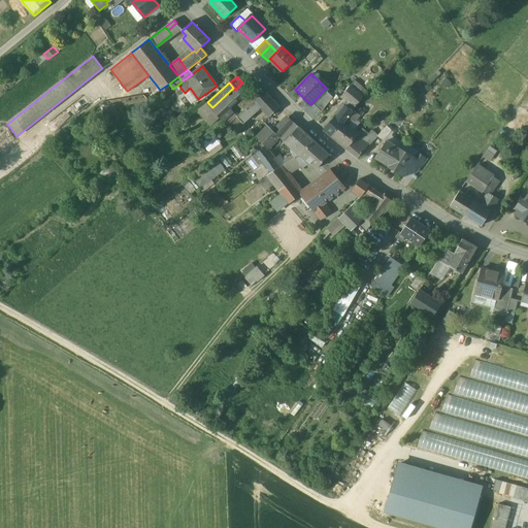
[(363,97),(350,87),(342,95),(352,103),(356,106),(363,97)]
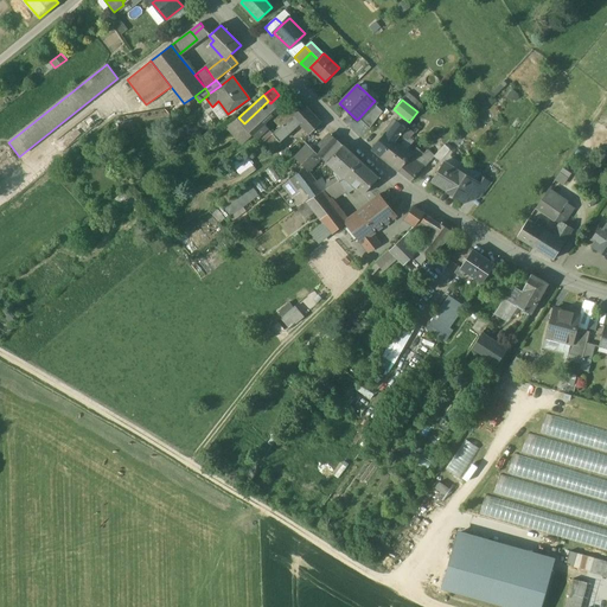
[(268,101),(244,123),(257,138),(267,129),(262,123),(269,116),(270,117),(278,110),(270,103),(268,101)]
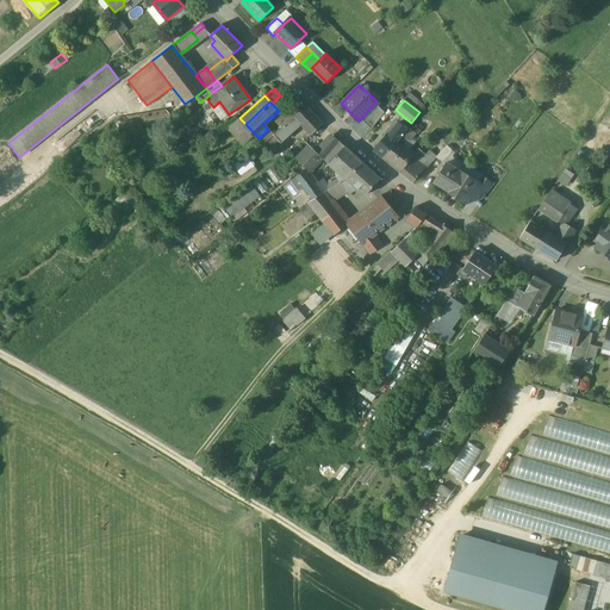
[(384,111),(374,104),(361,118),(372,128),(384,111)]
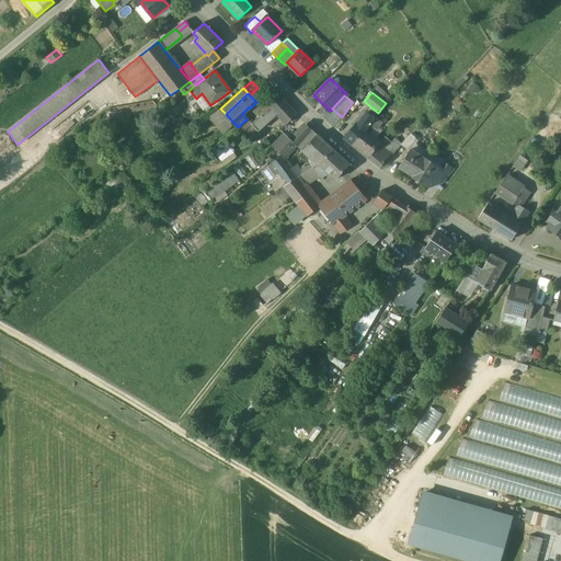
[(297,114),(282,98),(274,104),(271,107),(276,114),(286,124),(297,114)]
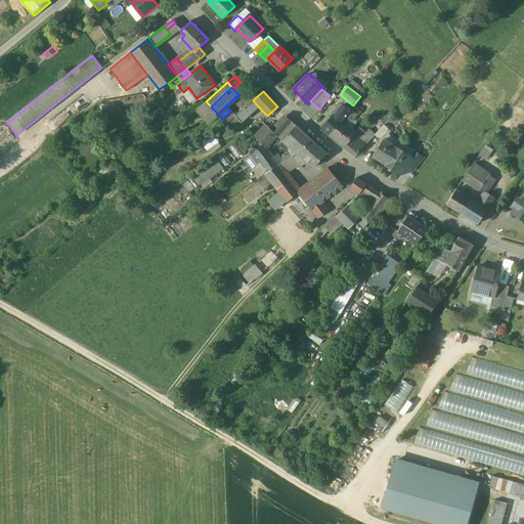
[(256,97),(251,92),(245,97),(250,103),(253,100),(256,97)]
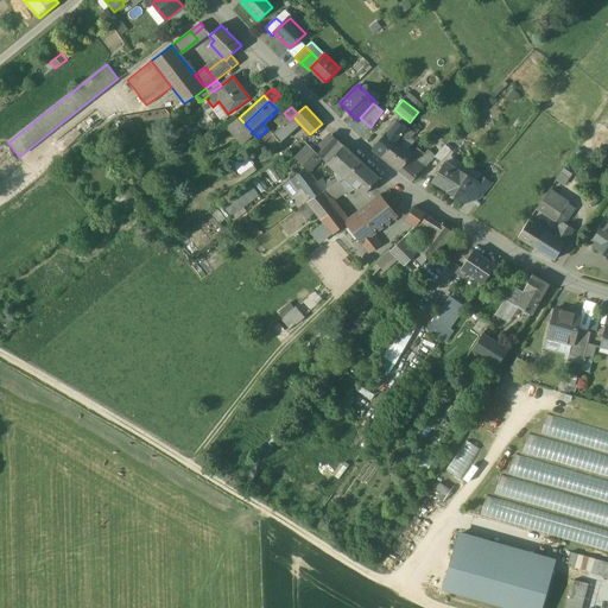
[(62,147),(102,122),(96,112),(56,137),(62,147)]
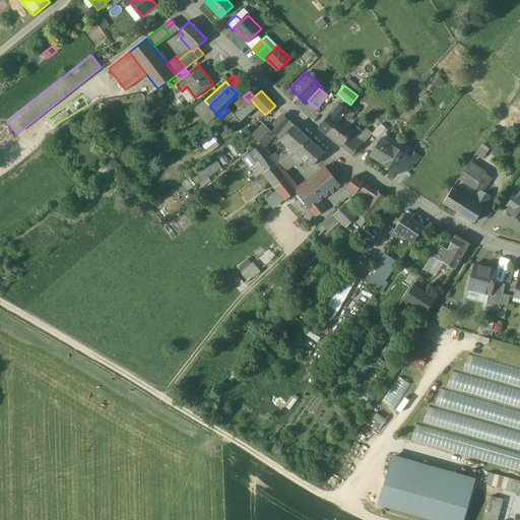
[(242,96),(236,102),(241,108),(248,103),(243,96),(242,96)]
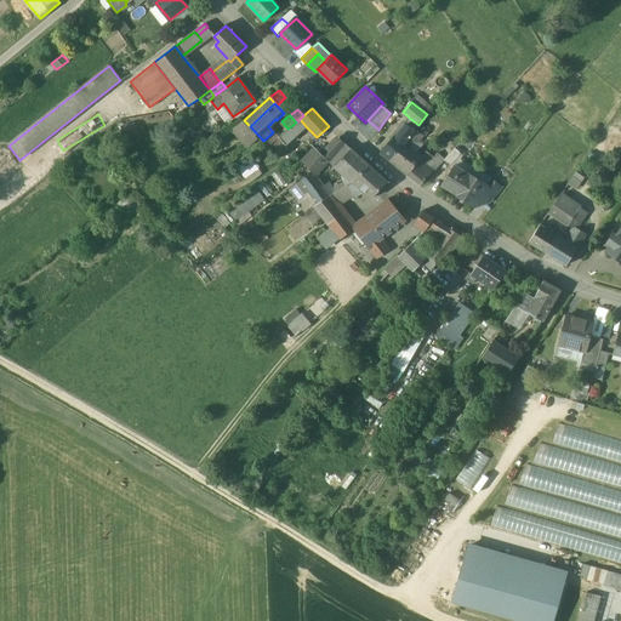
[(288,129),(279,137),(285,144),(306,126),(300,119),(296,123),(288,129)]
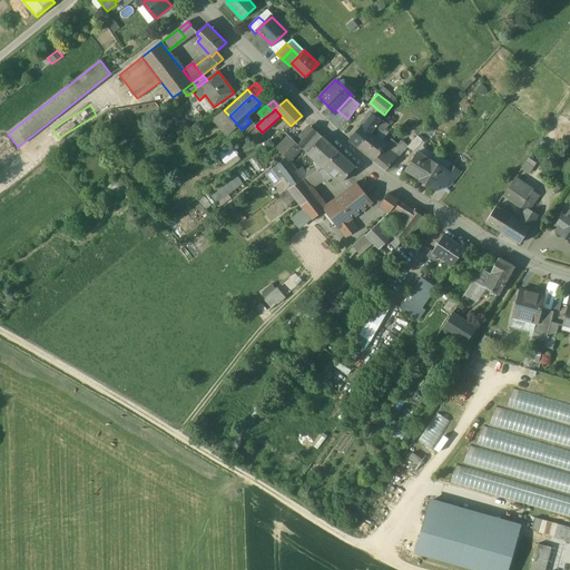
[(116,124),(126,121),(123,111),(112,114),(116,124)]
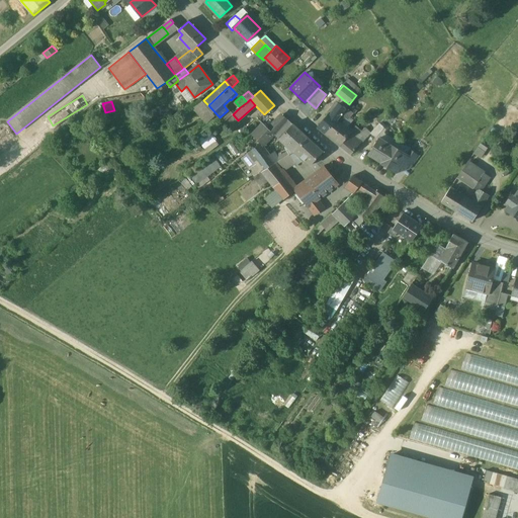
[(339,103),(329,116),(328,115),(317,127),(325,135),(336,121),(342,113),(345,108),(341,105),(339,103)]
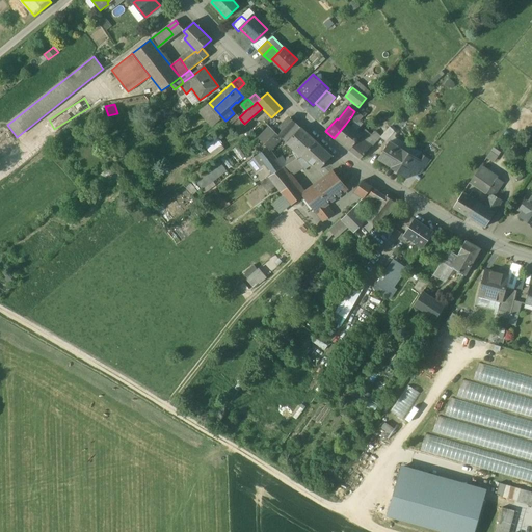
[(360,113),(355,110),(354,111),(351,116),(355,122),(357,123),(363,116),(360,113)]
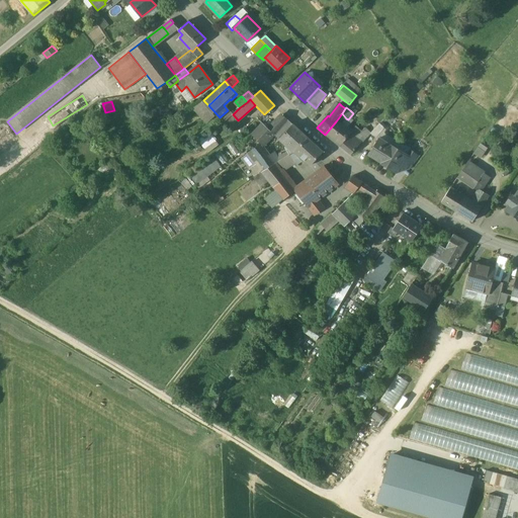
[(228,110),(220,117),(219,120),(222,124),(228,118),(233,114),(228,110)]
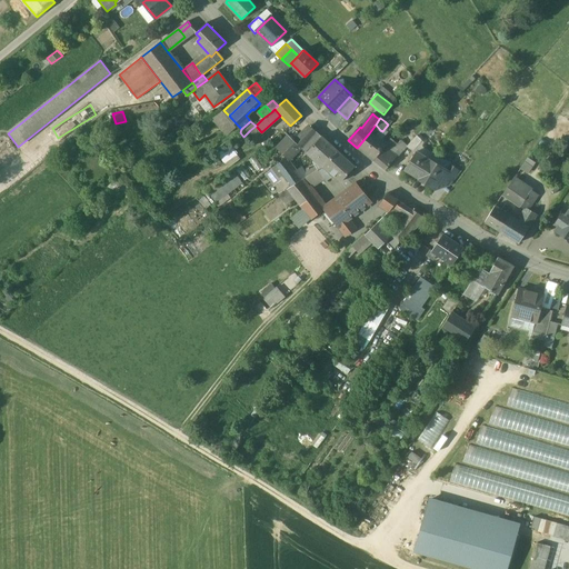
[(376,125),(369,133),(373,137),(380,130),(376,125)]
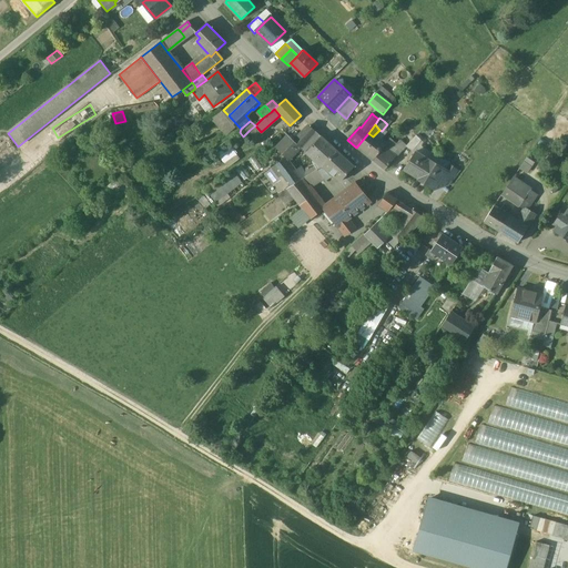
[(261,132),(255,125),(250,130),(256,138),(261,132)]
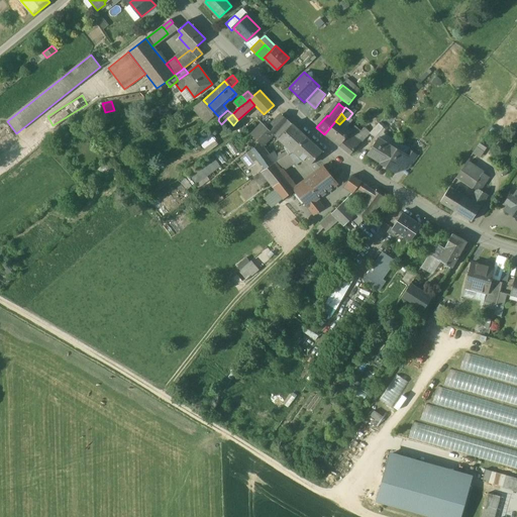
[(282,114),(272,124),(268,128),(263,123),(252,134),(264,144),(275,132),(287,119),(282,114)]
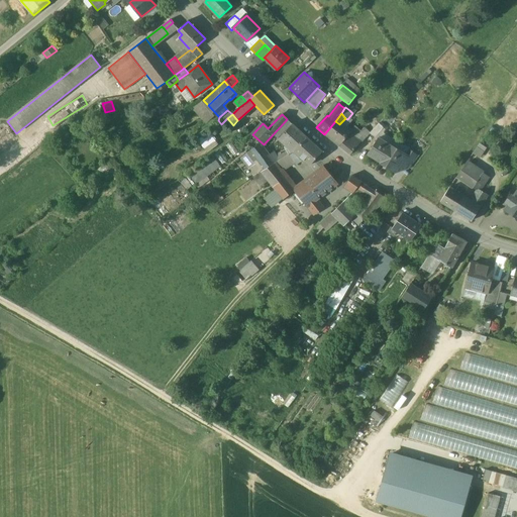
[(287,119),(275,132),(280,137),(293,124),(287,119)]
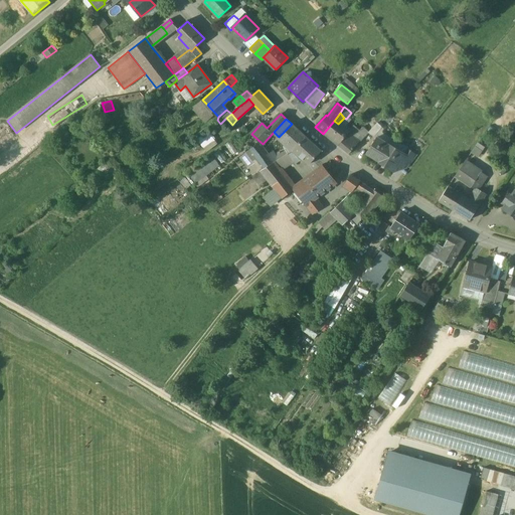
[(338,124),(334,121),(323,134),(338,146),(348,133),(349,133),(338,124)]
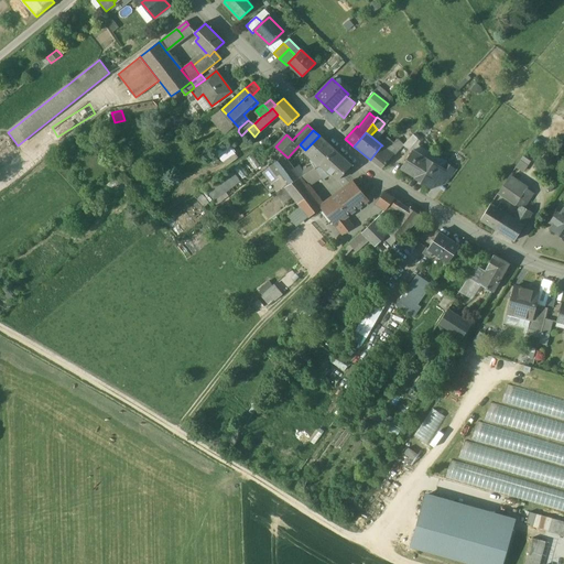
[(419,139),(414,134),(404,144),(403,145),(410,149),(419,139)]
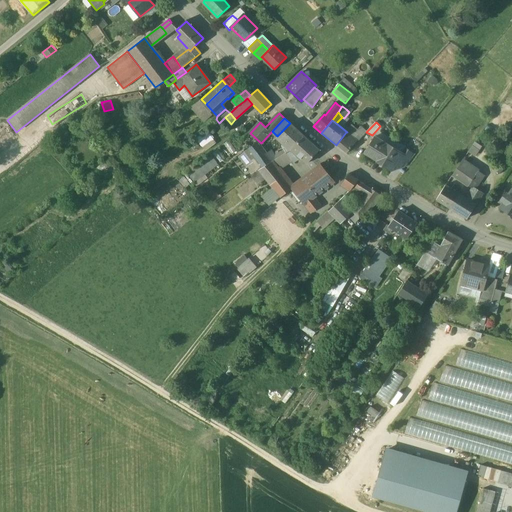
[(297,130),(290,123),(277,136),(292,149),(304,136),(299,131),(297,129),(297,130)]
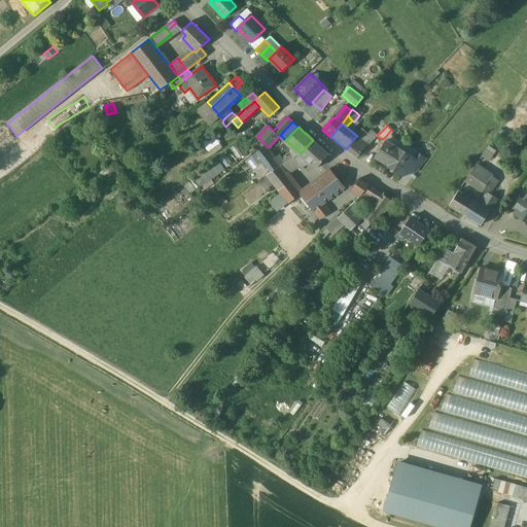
[(372,130),(365,136),(372,142),(377,136),(378,135),(372,130)]
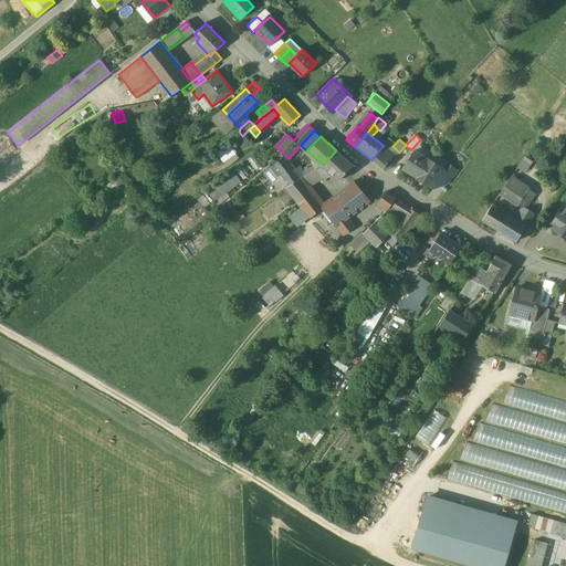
[(383,146),(371,160),(383,169),(395,156),(388,150),(383,146)]
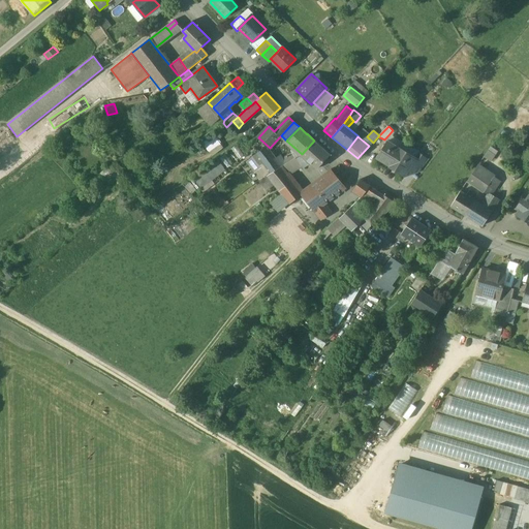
[(373,143),(367,136),(363,141),(369,146),(373,143)]
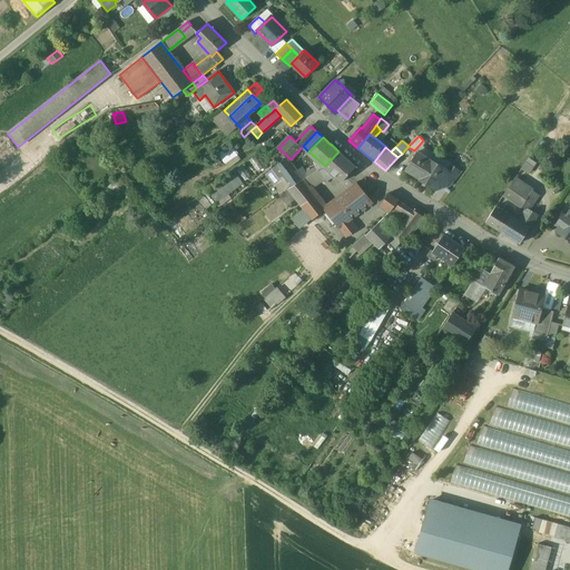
[(232,148),(220,156),(225,163),(237,155),(232,148)]
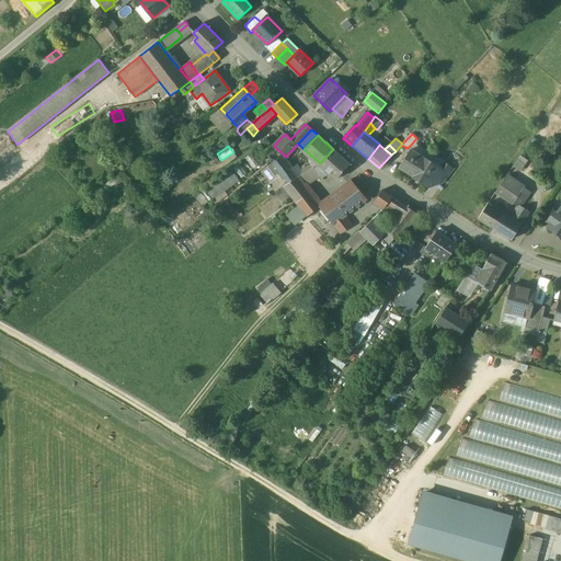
[(350,164),(333,149),(320,163),(319,164),(335,180),(350,164)]
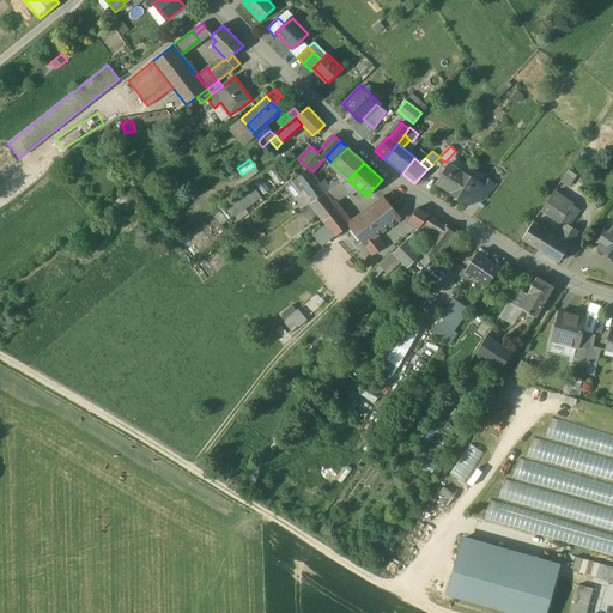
[(448,164),(436,183),(451,193),(463,174),(448,164)]
